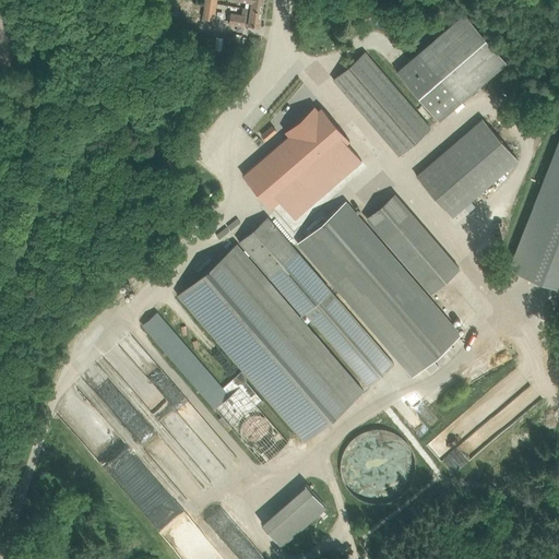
[(245,0),(246,0),(245,8),(242,7),(242,8),(262,10),(263,0),(245,0)]
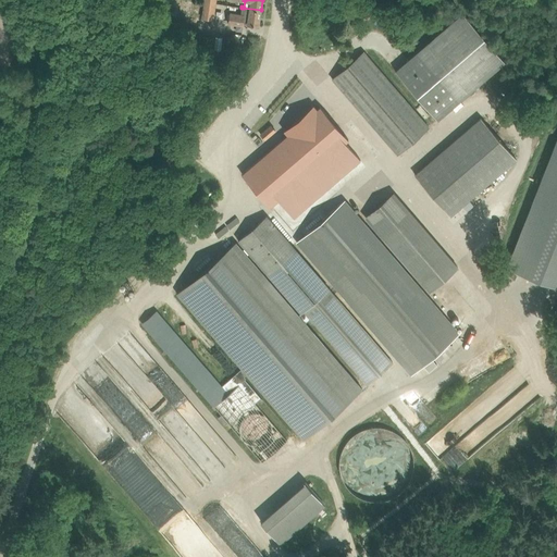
[(215,3),(205,2),(202,17),(213,19),(215,3)]
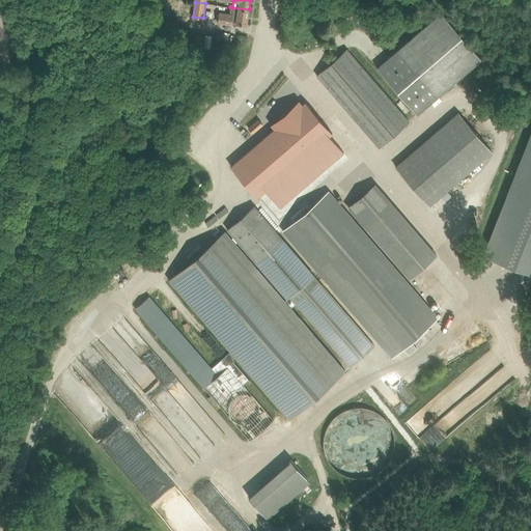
[(249,9),(230,7),(229,14),(220,12),(218,22),(232,24),(233,22),(246,24),(249,9)]
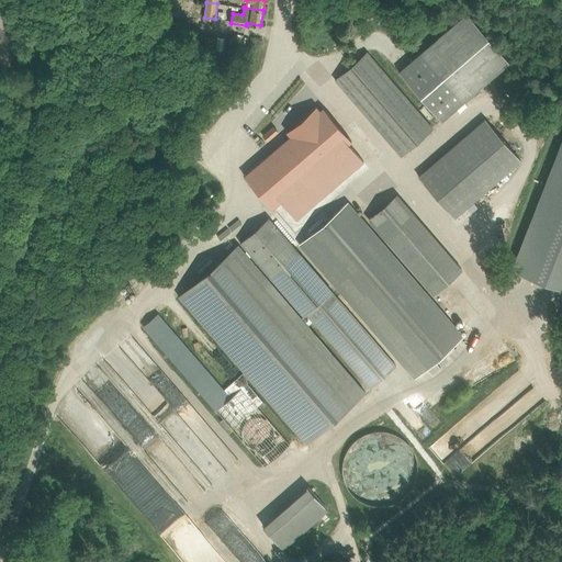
[(465,13),(398,71),(441,121),(508,63),(465,13)]
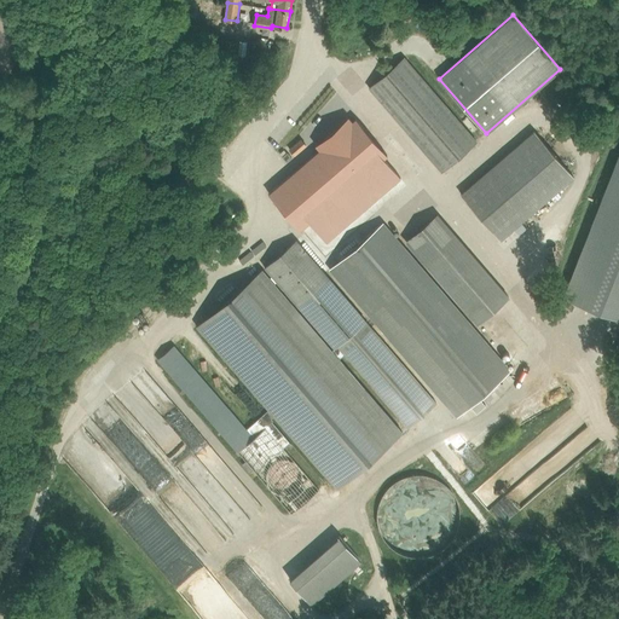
[(405,57),(391,70),(370,87),(441,171),(476,140),(405,57)]
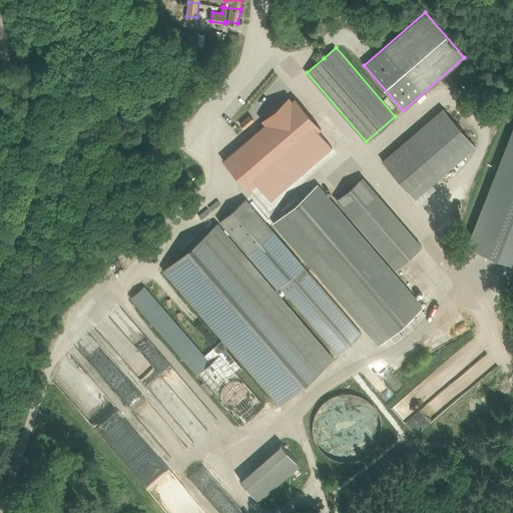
[(265,123),(222,159),(248,190),(257,183),(273,170),(276,173),(321,134),(318,130),(321,128),(318,124),(315,126),(299,108),(302,105),(295,98),(292,100),(289,96),(268,114),(271,118),(265,123)]
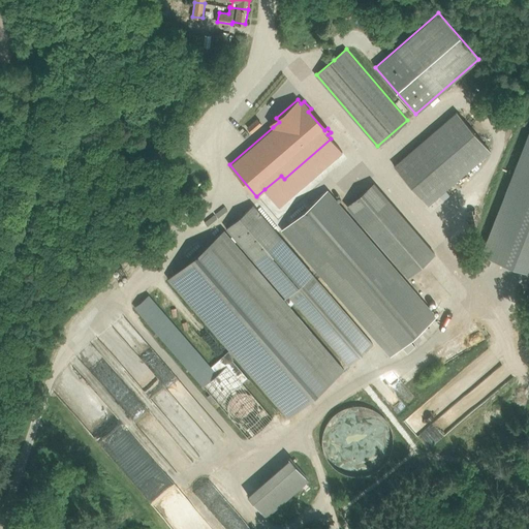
[(457,112),(394,165),(428,205),(438,196),(443,201),(449,195),(445,190),(491,151),(457,112)]
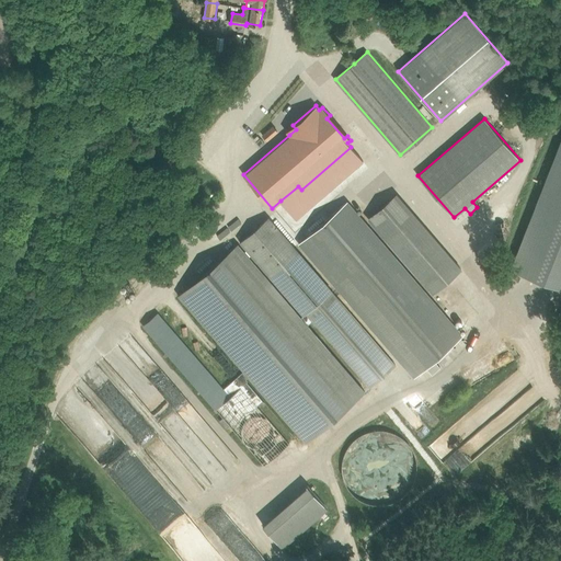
[(273,126),(262,135),(267,140),(277,132),(273,126)]
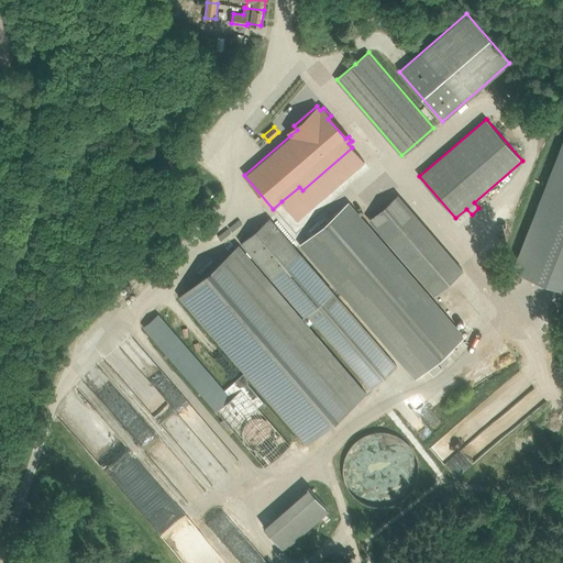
[(258,136),(255,140),(257,142),(261,146),(265,143),(262,139),(261,139),(258,136)]
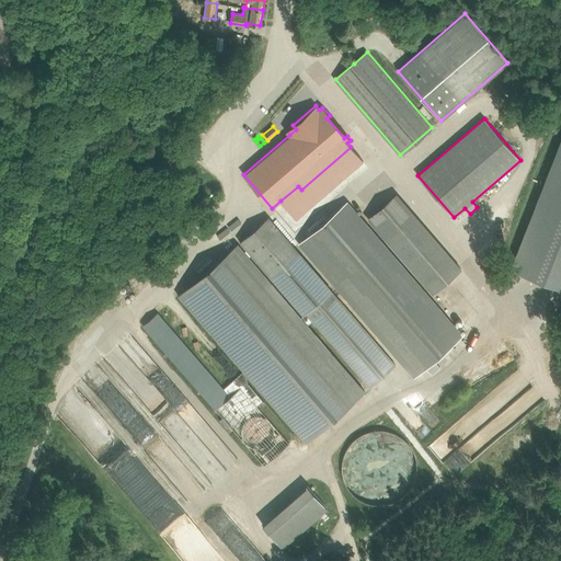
[(401,191),(392,197),(371,216),(435,290),(466,265),(401,191)]
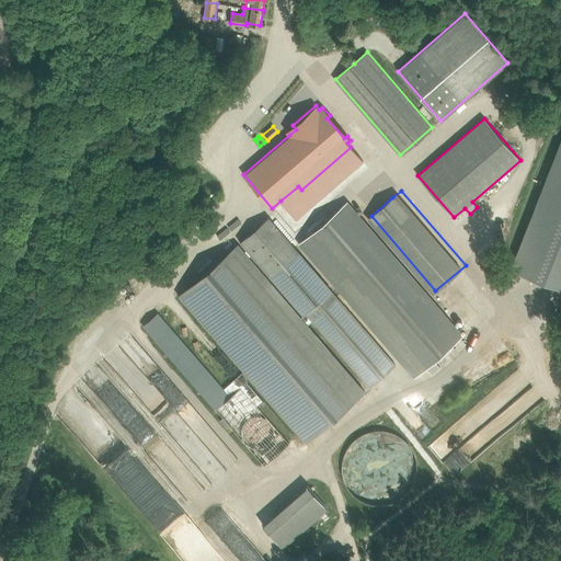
[(344,198),(298,238),(413,371),(459,332),(344,198)]
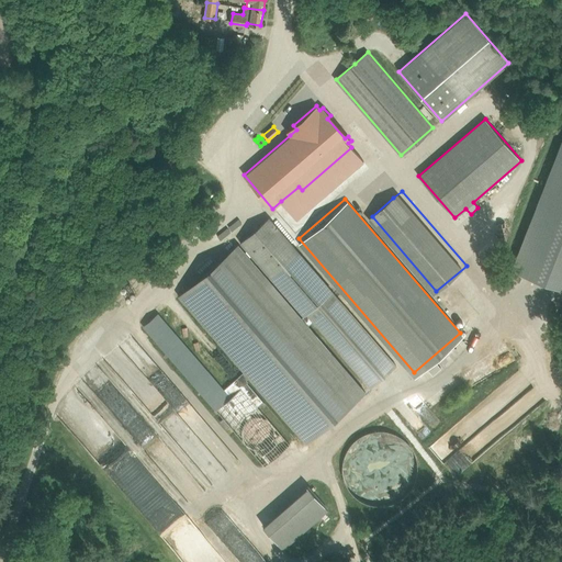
[(223,390),(165,322),(158,314),(144,326),(223,418),(220,420),(226,429),(229,426),(265,467),(290,444),(257,406),(263,401),(247,382),(248,382),(246,380),(249,378),(306,444),(366,392),(308,326),(313,323),(370,389),(396,366),(269,217),(240,243),(303,316),(301,317),(245,253),(238,244),(177,296),(244,372),(223,390)]
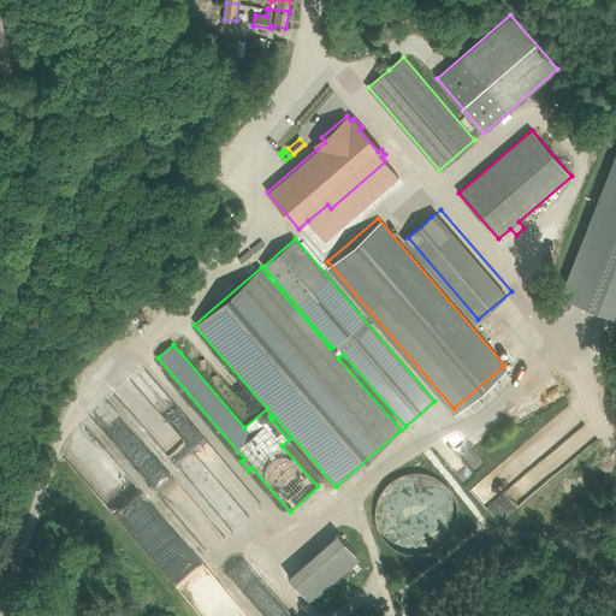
[(427,388),(431,385),(333,268),(330,271),(427,388)]
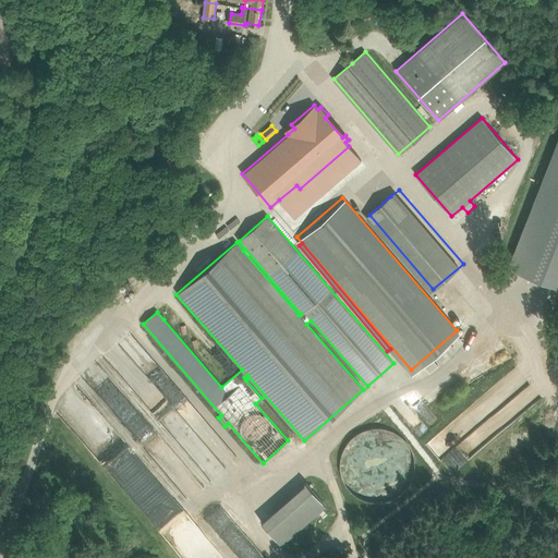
[(135,363),(117,372),(108,355),(97,361),(102,373),(95,377),(92,371),(87,373),(97,393),(102,391),(106,399),(130,388),(126,383),(132,379),(131,378),(141,374),(135,363)]
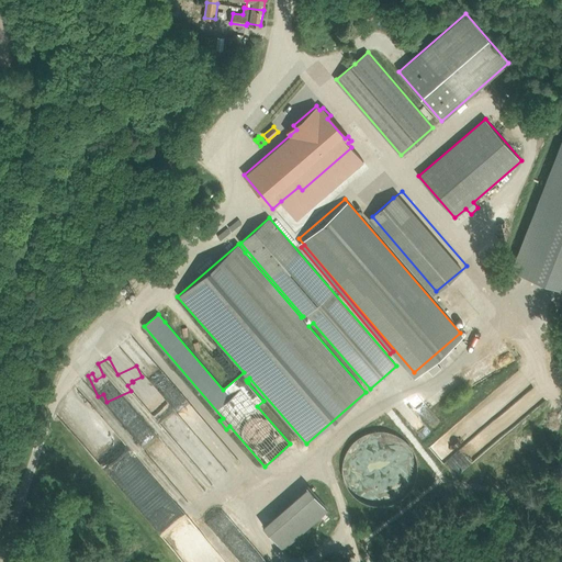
[(344,461),(343,470),(344,476),(346,483),(349,490),(356,497),(364,502),(371,505),(380,506),(386,505),(392,504),(398,501),(406,495),(412,489),(416,480),(418,473),(417,464),(415,457),(412,449),(405,440),(398,436),(392,433),(382,430),(373,431),(364,434),(357,439),(350,446),(346,452),(344,461)]
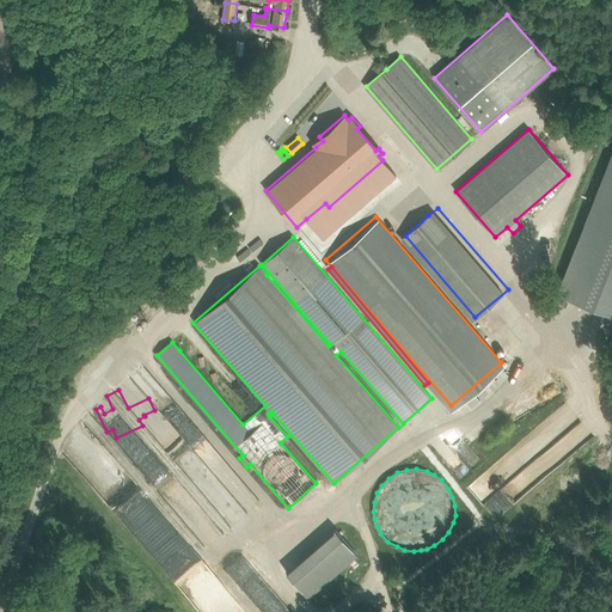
[(343,528),(291,574),(312,599),(365,554),(343,528)]
